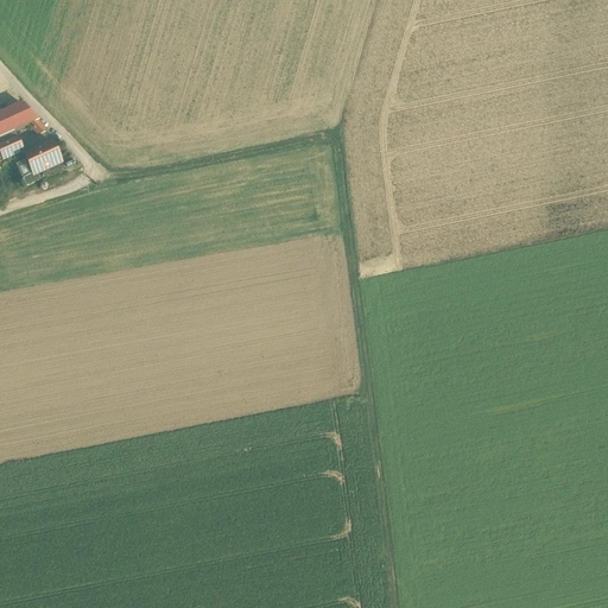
[(0,114),(0,139),(37,122),(38,122),(20,105),(0,114)]
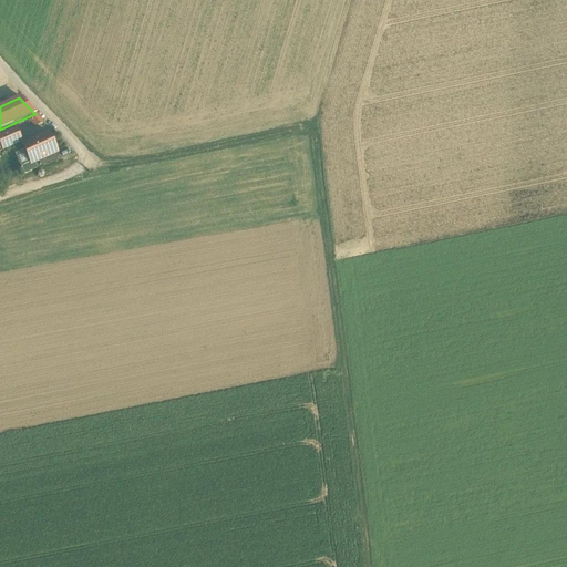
[(27,119),(37,130),(42,123),(34,114),(27,119)]
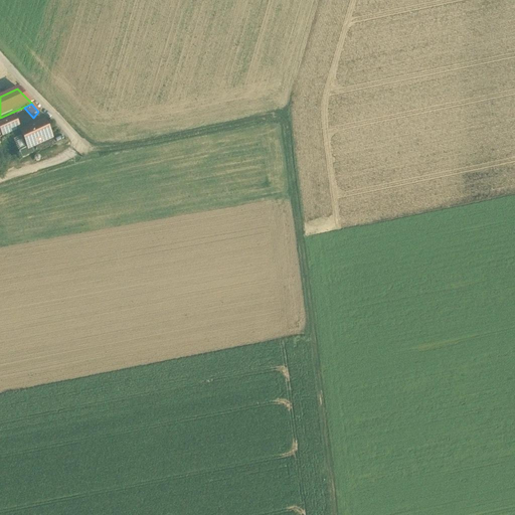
[(0,118),(0,124),(14,119),(12,113),(0,118)]
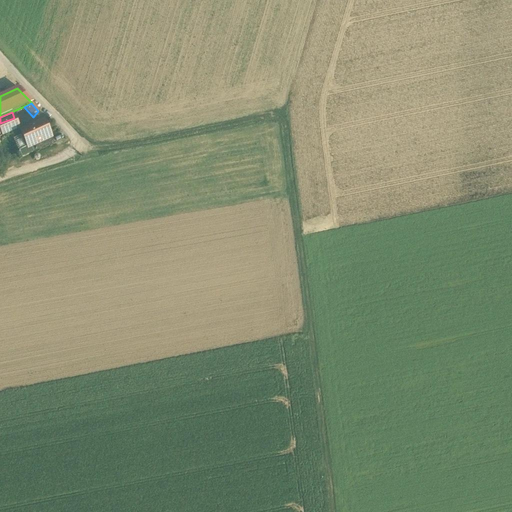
[(0,123),(0,130),(3,136),(19,128),(14,118),(0,123)]
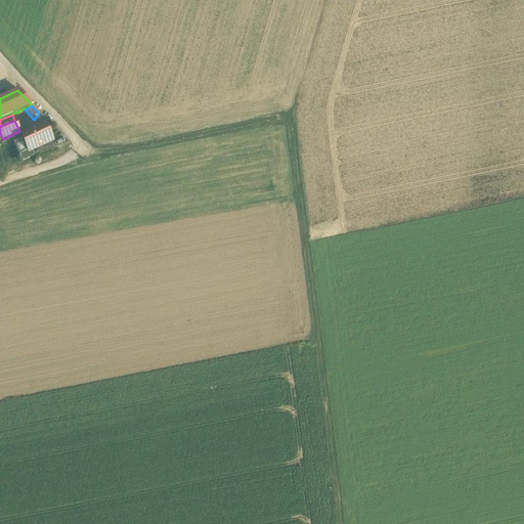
[(23,139),(29,151),(32,150),(52,141),(44,124),(20,135),(23,139)]
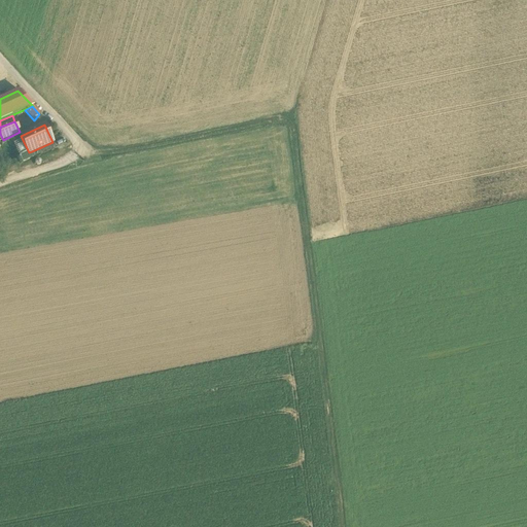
[(29,152),(23,140),(13,144),(20,157),(29,152)]
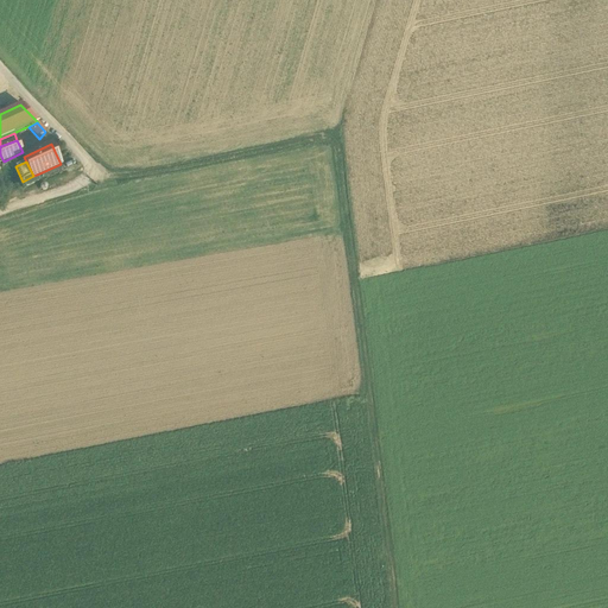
[(61,164),(37,175),(39,181),(63,170),(61,164)]
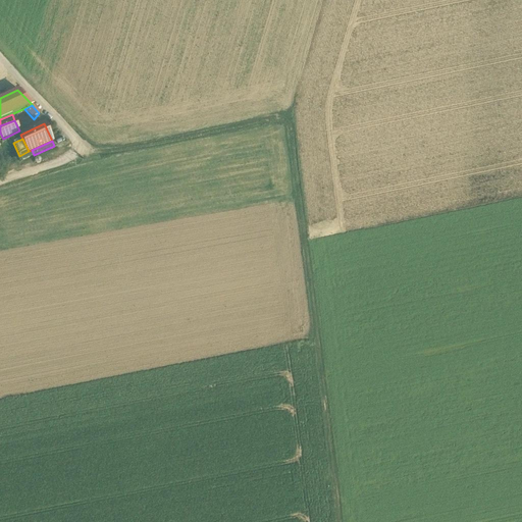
[(19,156),(21,161),(34,155),(32,150),(29,151),(19,156)]
